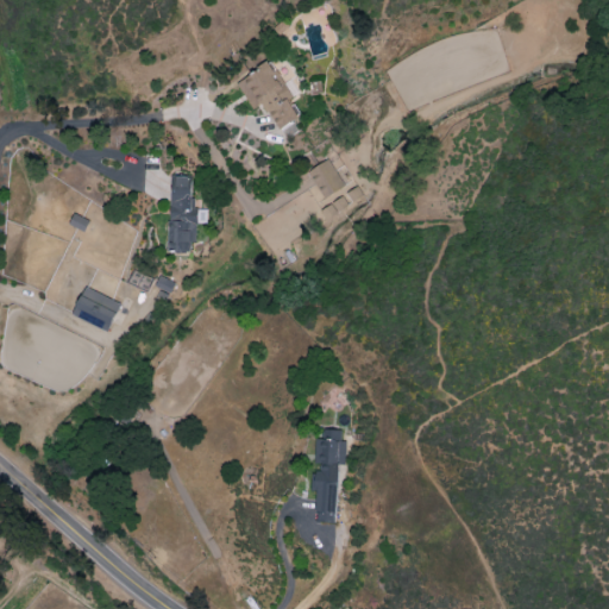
[(252,110),(263,104),(278,130),(301,117),(269,62),(236,81),(252,110)]
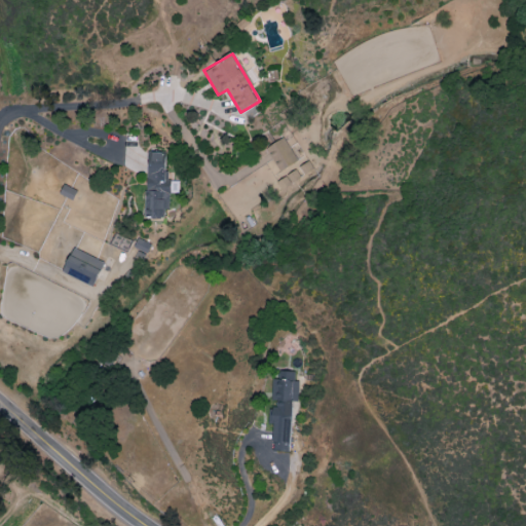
[(266,148),(279,172),(272,176),(280,190),(313,171),(304,156),(296,160),(284,138),(266,148)]
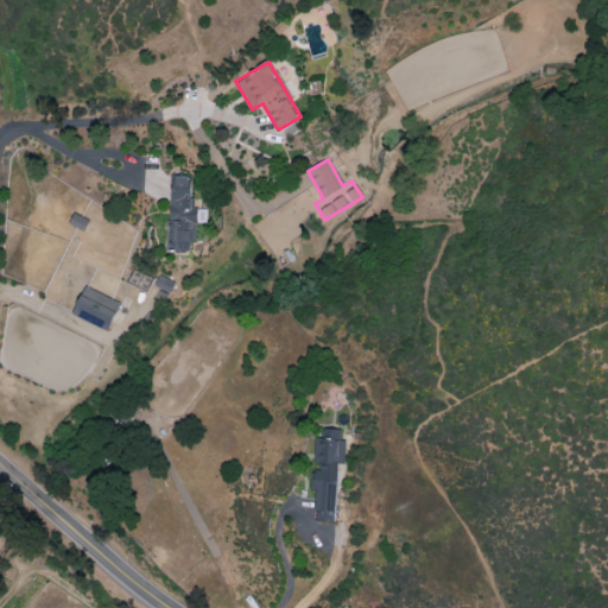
[(153,291),(169,297),(175,283),(159,277),(153,291)]
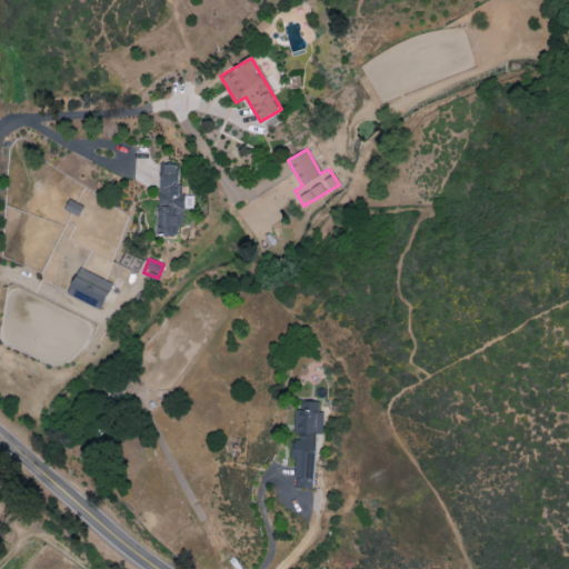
[(100,310),(112,283),(79,268),(67,295),(100,310)]
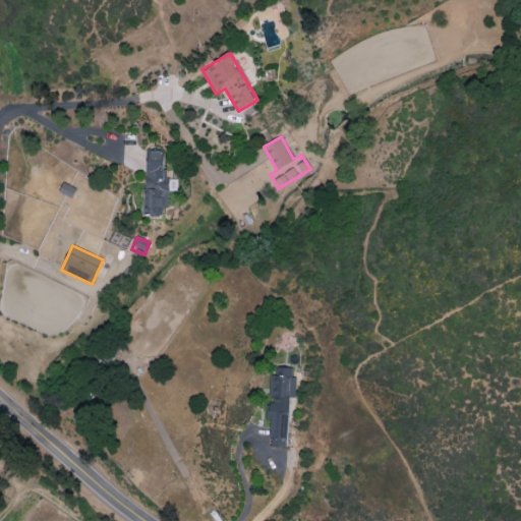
[(287,447),(289,398),(293,398),(295,368),(270,367),(268,401),(267,401),(266,420),(271,420),(270,447),(287,447)]
